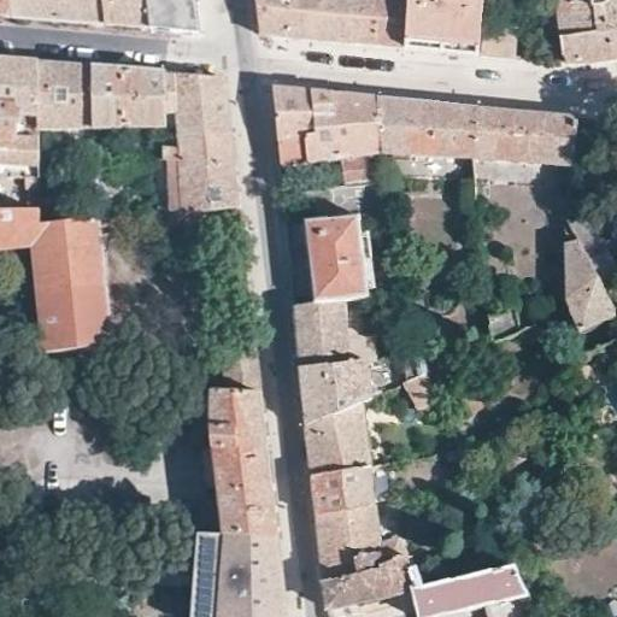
[(0,0),(0,19),(13,21),(11,0),(0,0)]
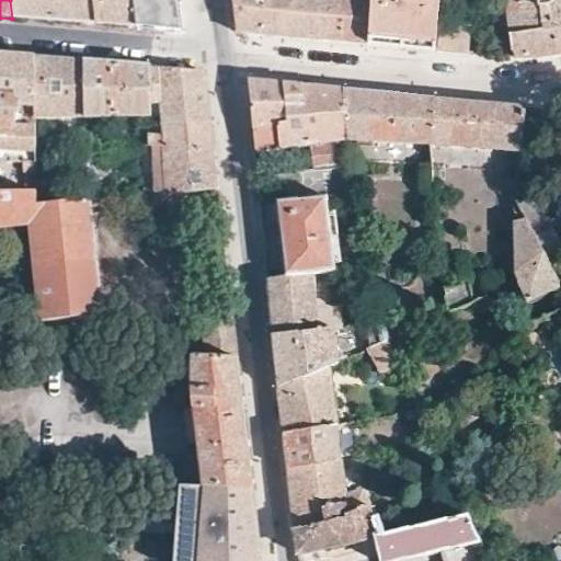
[(91,0),(10,0),(12,19),(55,22),(95,25),(91,0)]
